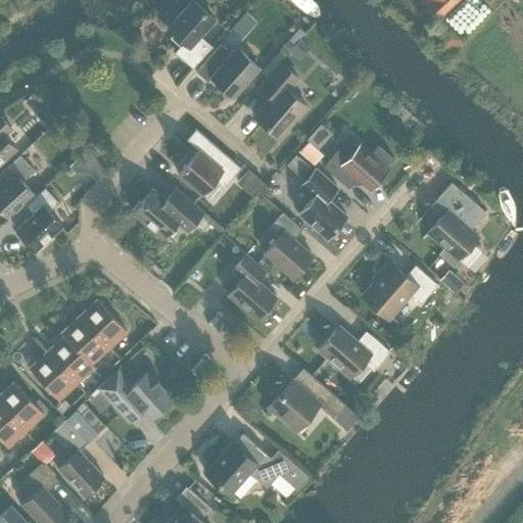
[(200,36),(215,20),(192,0),(191,0),(168,28),(184,42),(175,52),(192,67),(211,47),(200,36)]
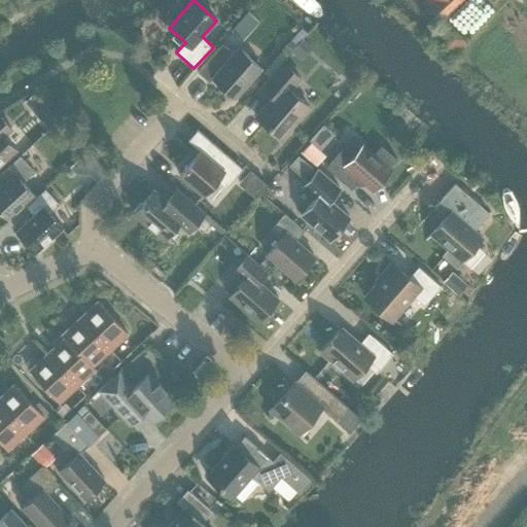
[(437,25),(463,0),(424,0),(430,6),(425,11),(437,25)]
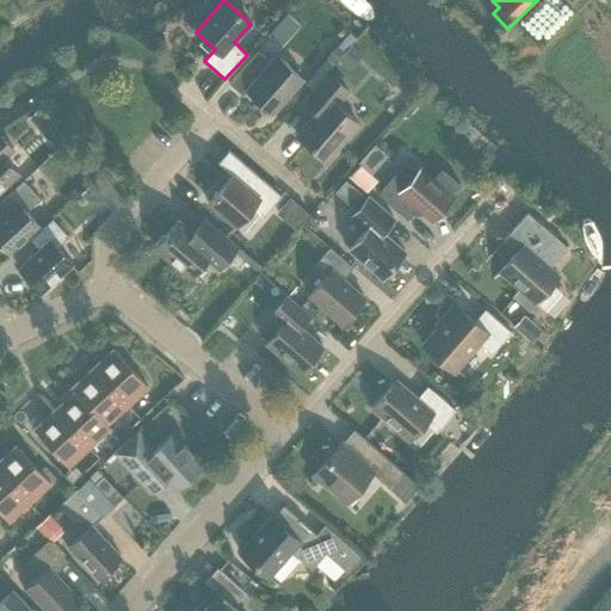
[(288,14),(269,36),(284,49),(303,28),(288,14)]
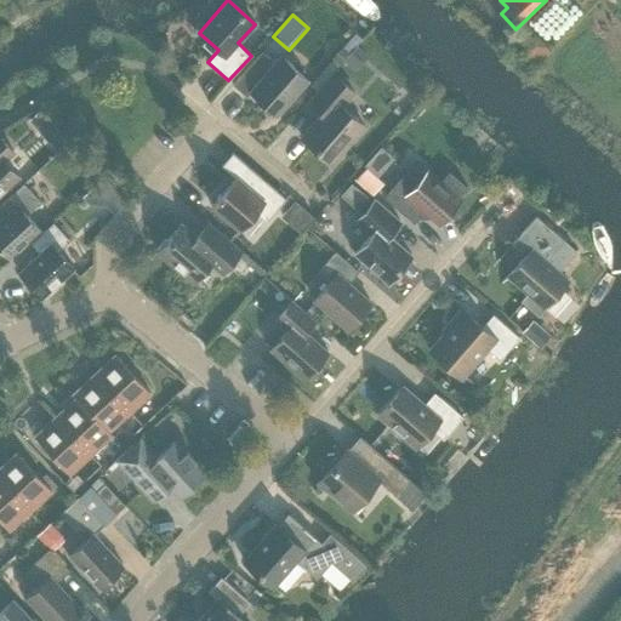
[(351,53),(343,61),(354,72),(369,56),(358,45),(351,53)]
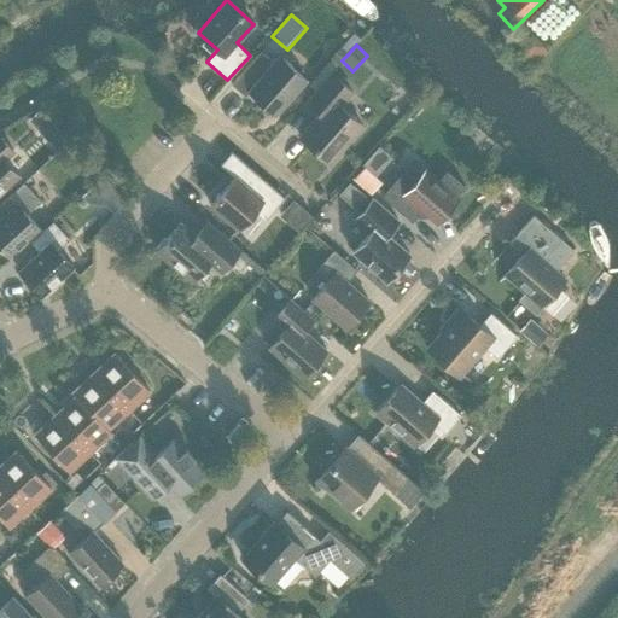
[(340,48),(331,58),(337,65),(342,60),(349,53),(342,46),(340,48)]
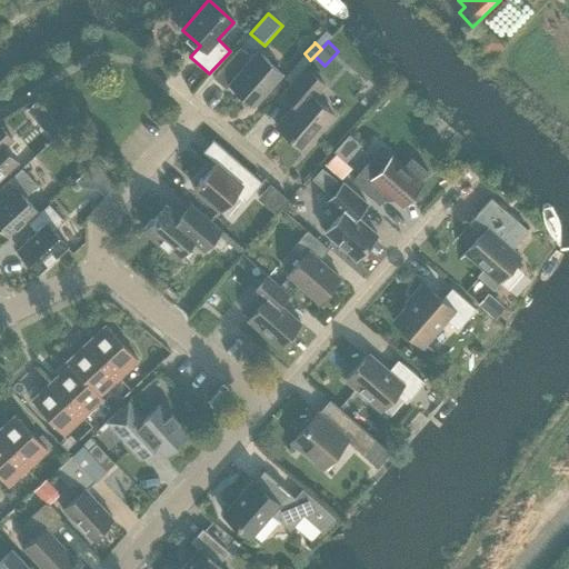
[(240,47),(213,77),(226,88),(229,85),(253,106),(282,73),(257,51),(251,58),(240,47)]
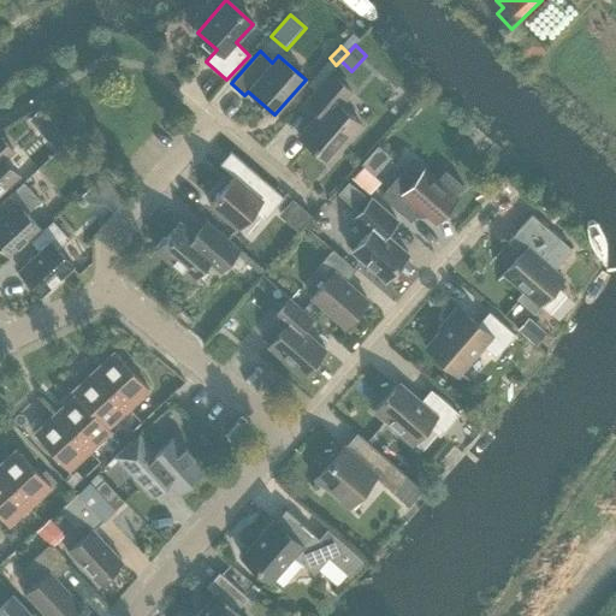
[(330,163),(361,125),(339,106),(351,93),(330,73),(306,101),(319,113),(298,136),(330,163)]
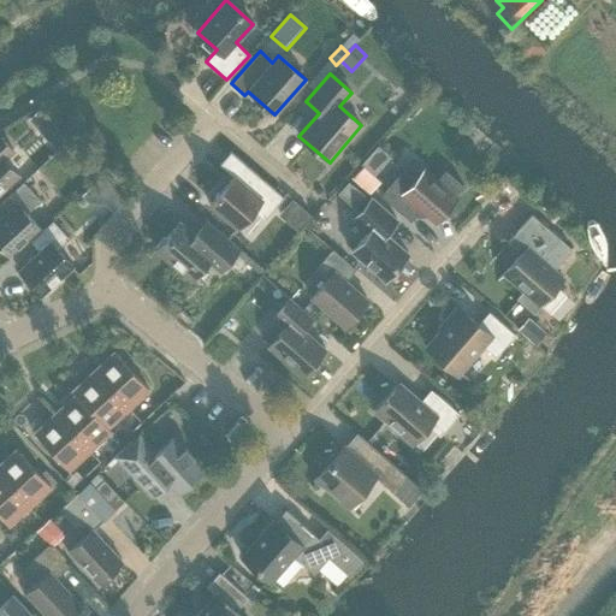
[(53,123),(42,111),(28,124),(39,136),(53,123)]
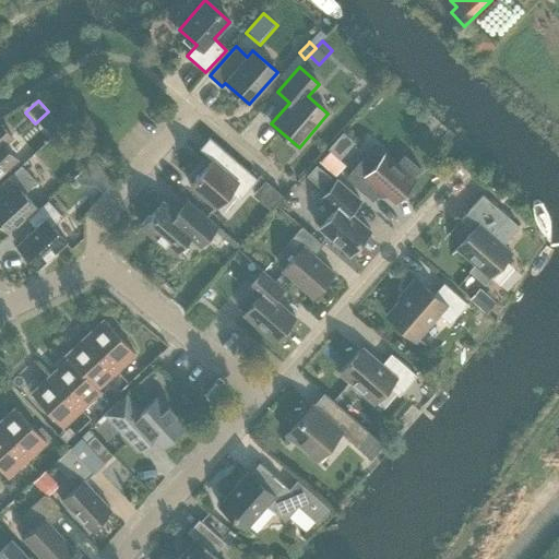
[(0,174),(16,158),(3,144),(12,135),(0,122),(0,174)]
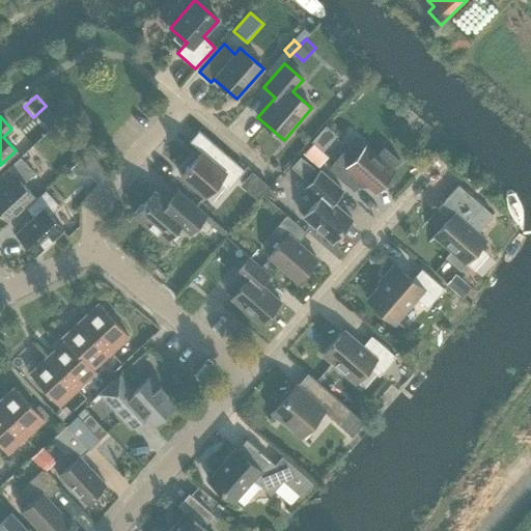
[(227,190),(244,170),(199,131),(189,142),(201,151),(180,175),(205,196),(218,182),(227,190)]
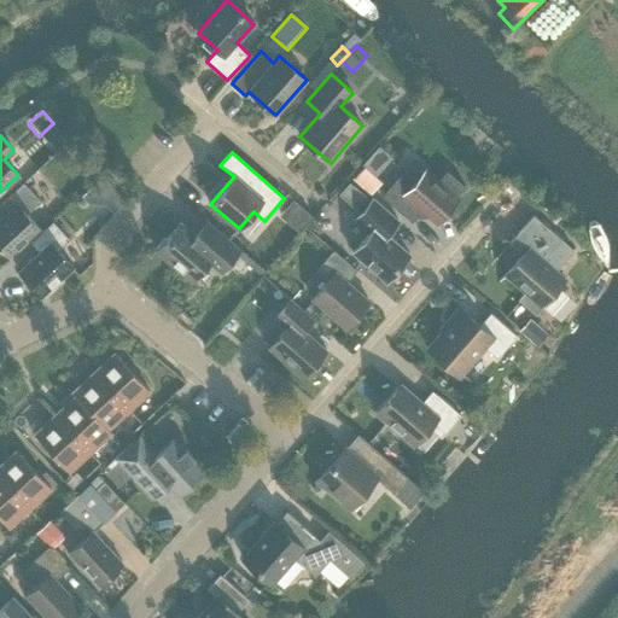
[(365,165),(353,180),(354,180),(355,181),(371,194),(382,181),(367,168),(365,165)]
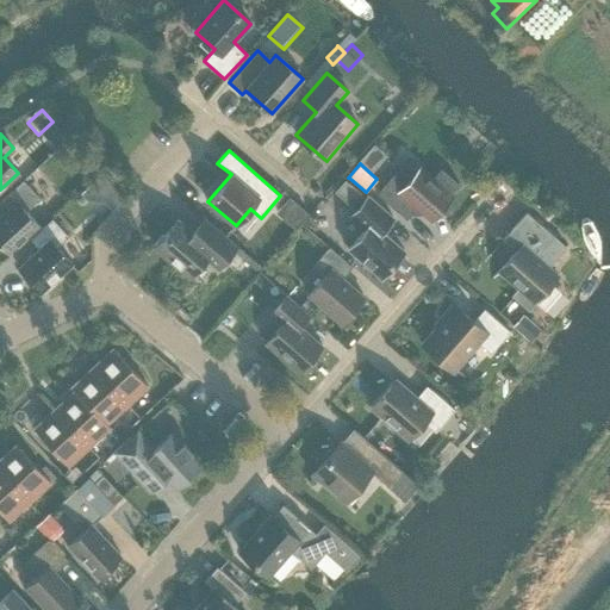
[(430,221),(453,195),(421,166),(404,185),(393,174),(377,193),(399,213),(409,203),(430,221)]
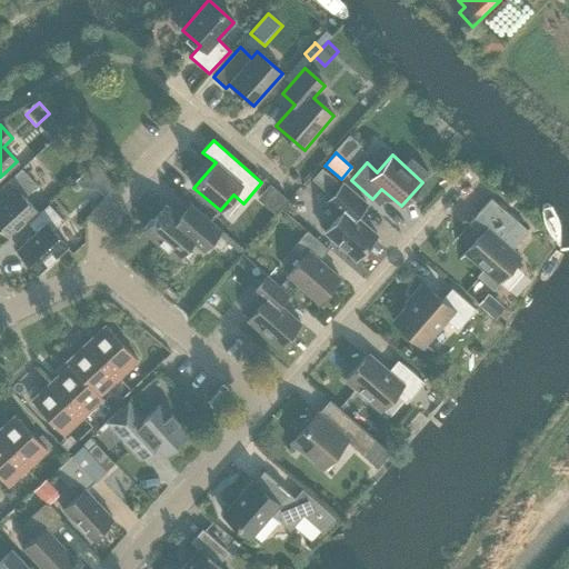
[(25,197),(37,185),(22,169),(8,181),(16,189),(0,203),(0,227),(8,237),(37,210),(25,197)]
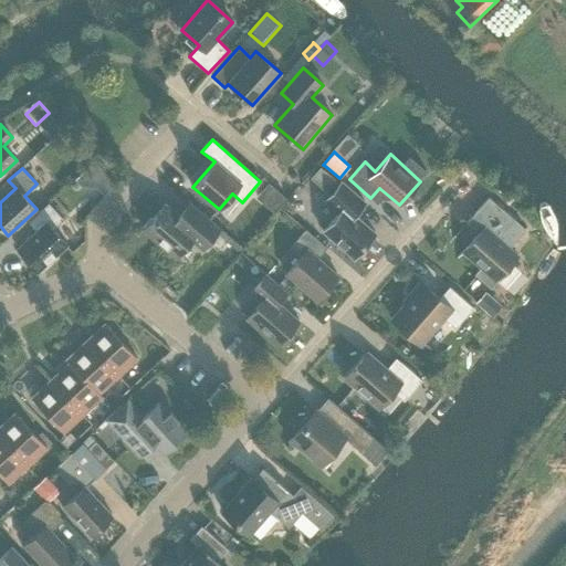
[(354,258),(375,233),(355,216),(365,202),(341,181),(329,195),(333,198),(327,203),(338,213),(323,231),(354,258)]
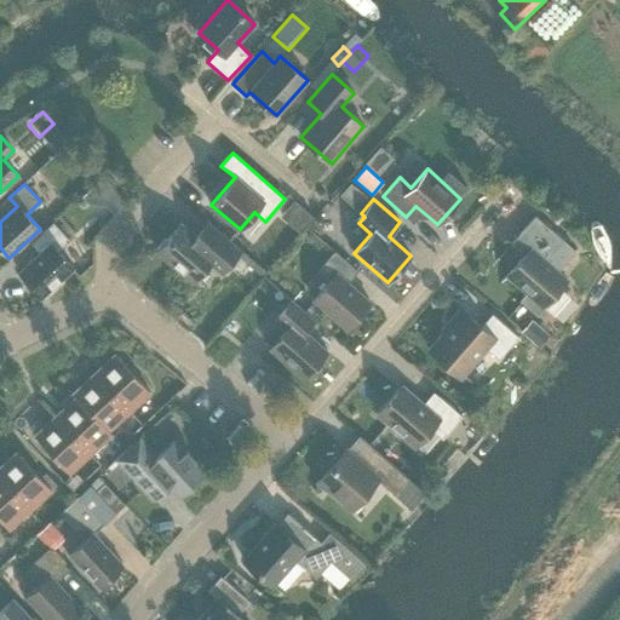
[(575,251),(563,241),(535,216),(511,244),(524,254),(500,282),(501,283),(507,276),(527,293),(521,300),(537,314),(543,306),(554,315),(569,296),(560,287),(567,279),(558,271),(575,251)]
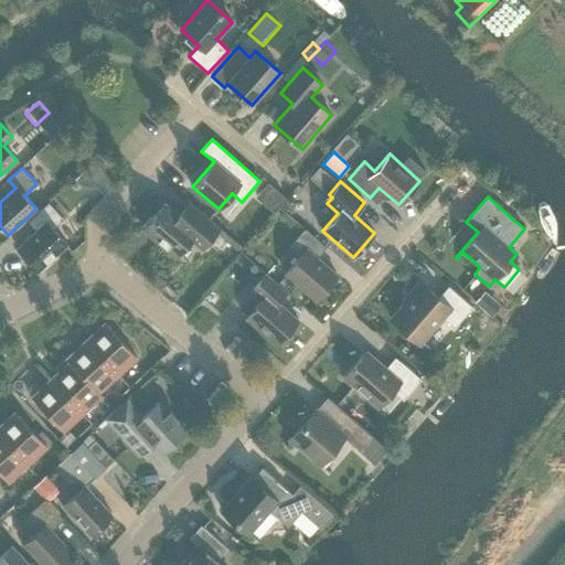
[(38,270),(66,244),(53,228),(63,219),(49,203),(28,221),(36,231),(17,248),(38,270)]
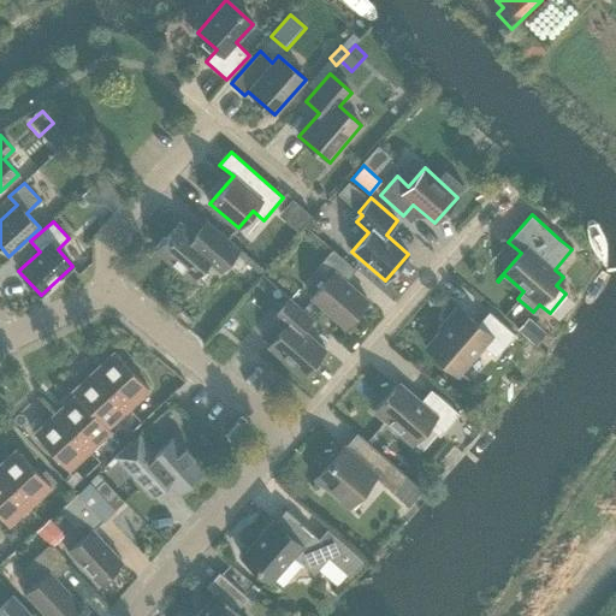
[(220,271),(240,249),(214,227),(202,241),(179,221),(155,249),(191,280),(208,261),(220,271)]
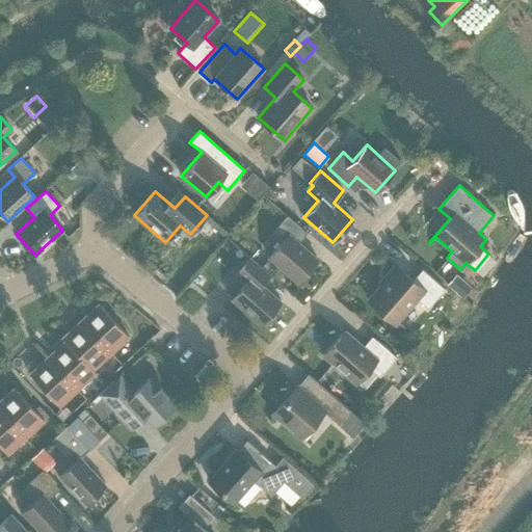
[(297,282),(317,259),(298,242),(307,233),(287,215),(273,231),(284,240),(268,257),(297,282)]
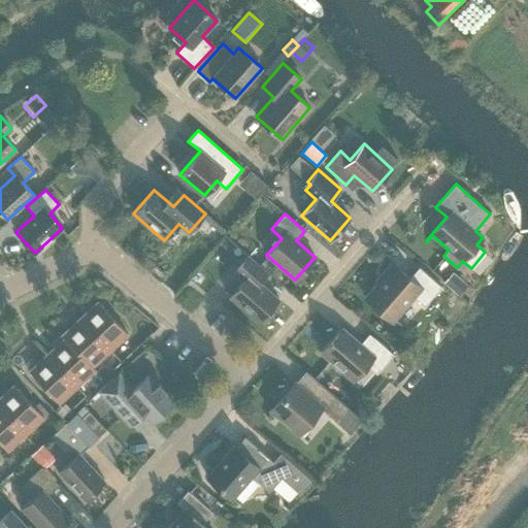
[(227,233),(218,224),(201,241),(210,250),(227,233)]
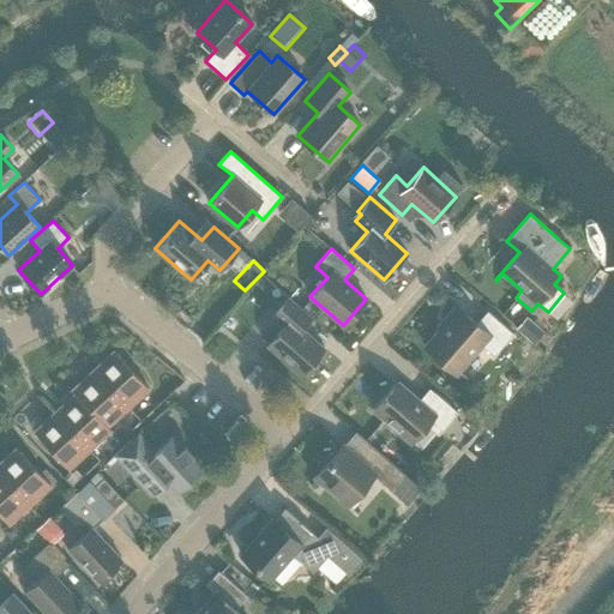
[(301,374),(324,348),(302,329),(312,318),(289,298),(272,315),(284,326),(268,345),(301,374)]
